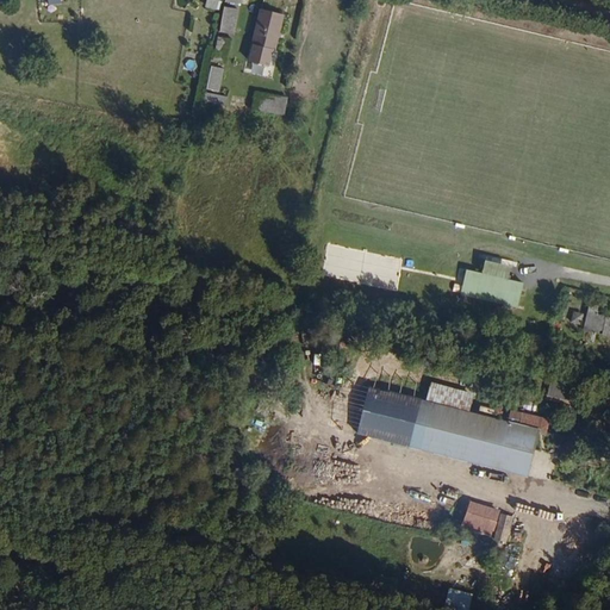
[(221,16),(225,0),(213,0),(210,12),(221,16)]
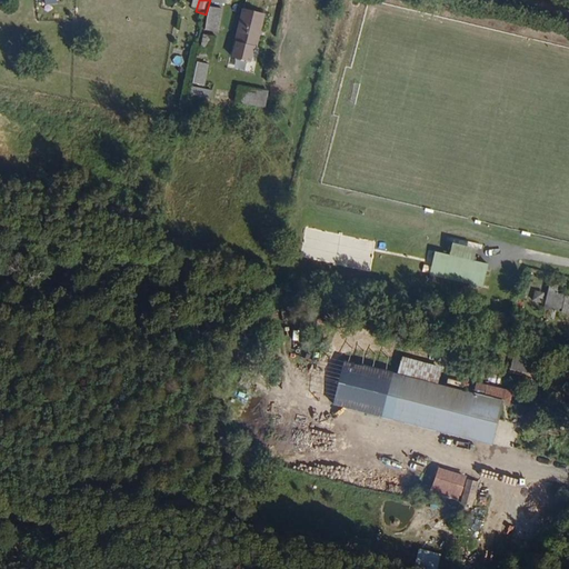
[(221,37),(228,15),(216,11),(208,33),(221,37)]
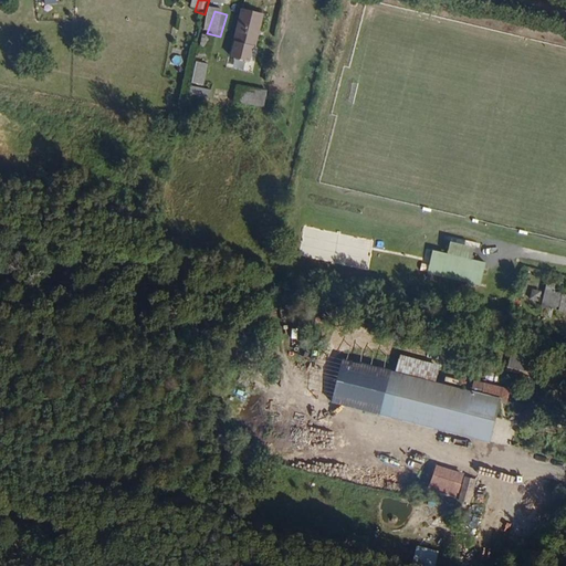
[(259,56),(269,22),(248,16),(238,49),(240,49),(238,53),(254,59),(255,55),(259,56)]
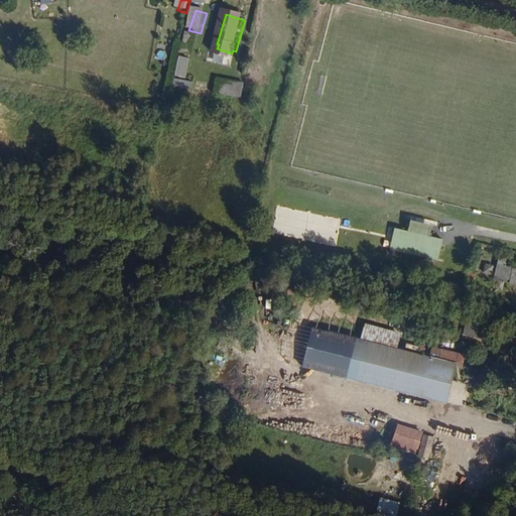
[(191,57),(198,39),(187,35),(181,54),(191,57)]
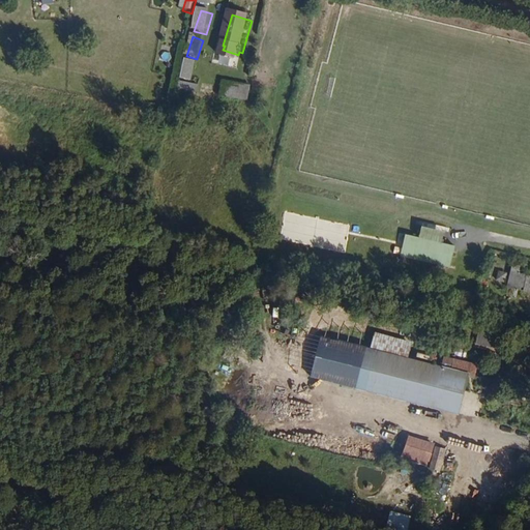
[(189,85),(196,65),(184,62),(178,82),(189,85)]
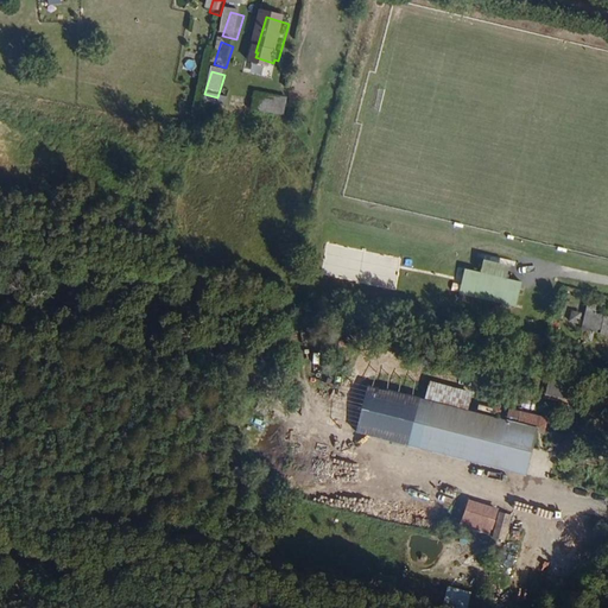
[(258,88),(261,74),(257,73),(252,87),(258,88)]
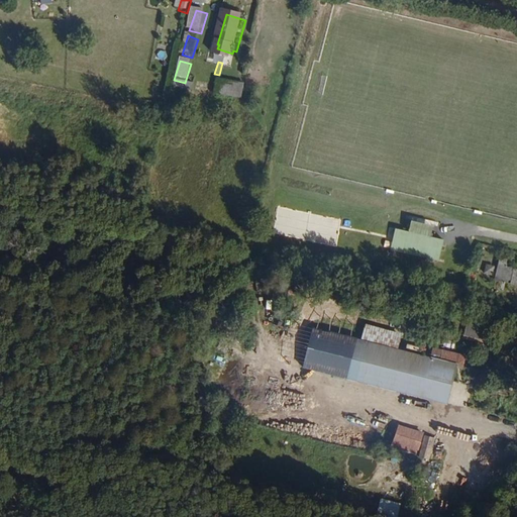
[(190,94),(192,87),(173,82),(172,89),(190,94)]
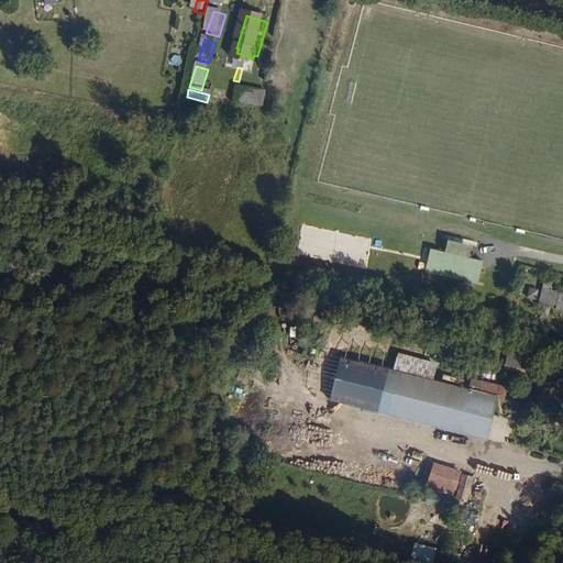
[(260,117),(264,100),(235,92),(231,109),(260,117)]
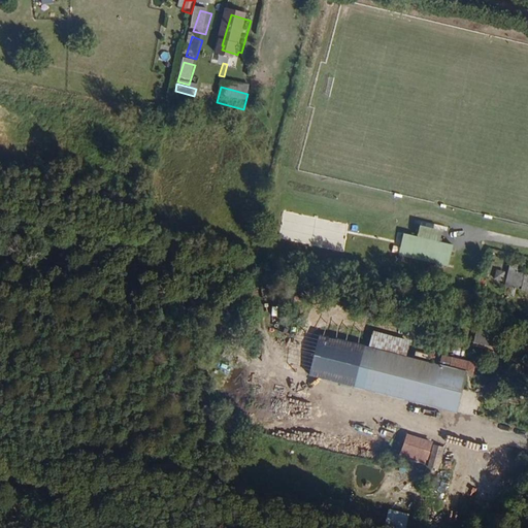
[(213,96),(198,92),(197,98),(211,101),(213,96)]
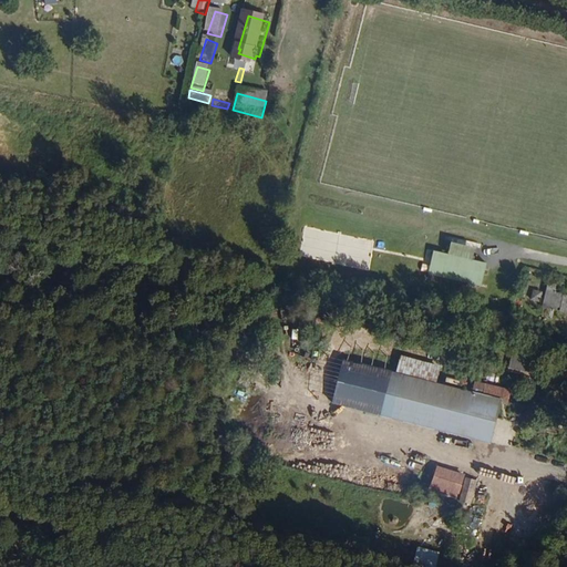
[(471,260),(474,247),(450,241),(446,254),(471,260)]
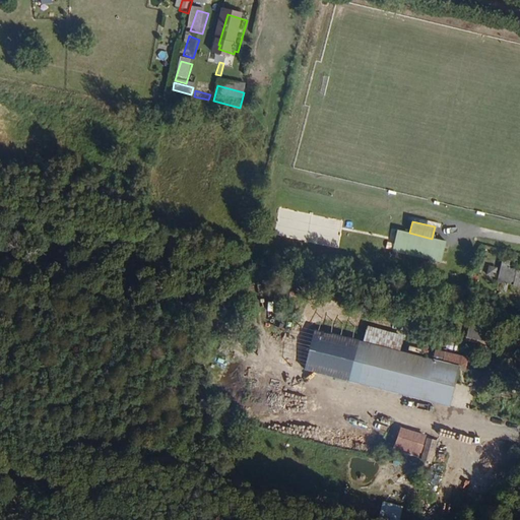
[(440,263),(445,242),(432,239),(409,233),(396,230),(391,251),(440,263)]
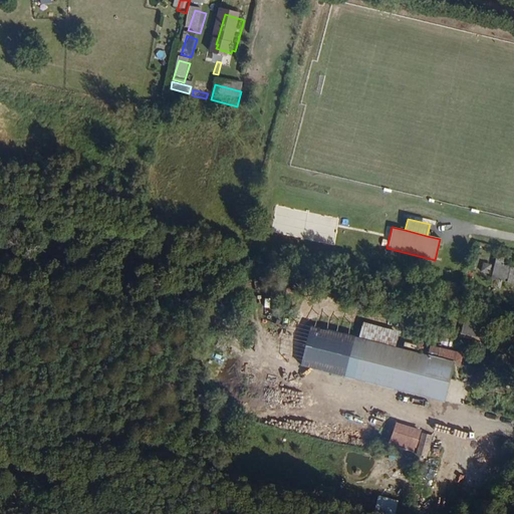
[(484,261),(482,272),(489,273),(491,263),(484,261)]
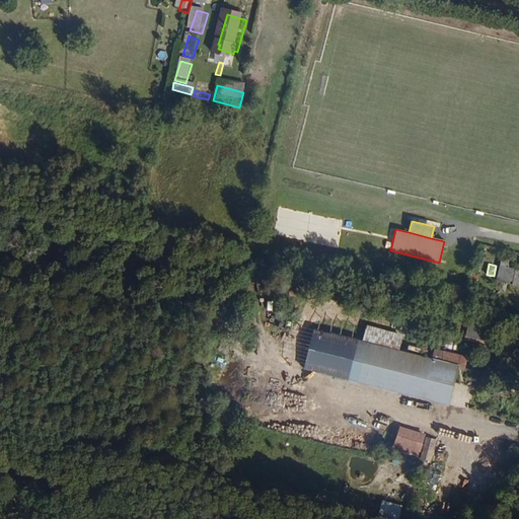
[(518,273),(501,269),(497,284),(518,289),(518,273)]
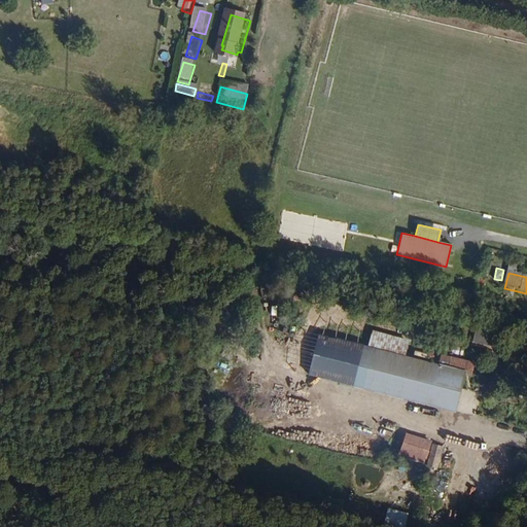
[(478,325),(472,341),(494,348),(499,332),(478,325)]
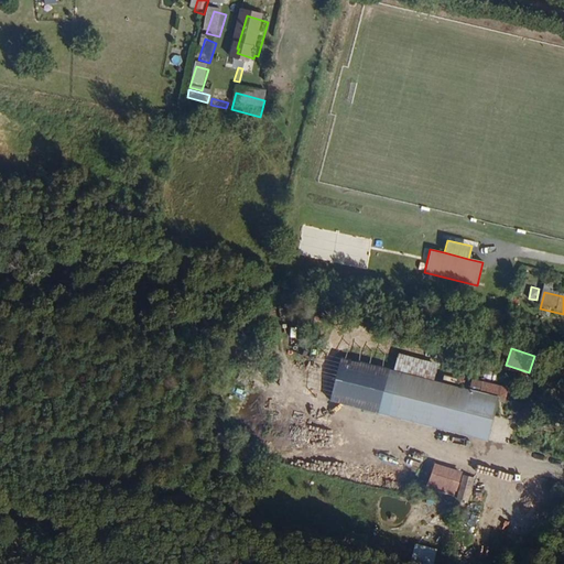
[(464,433),(475,390),(393,370),(383,413),(464,433)]
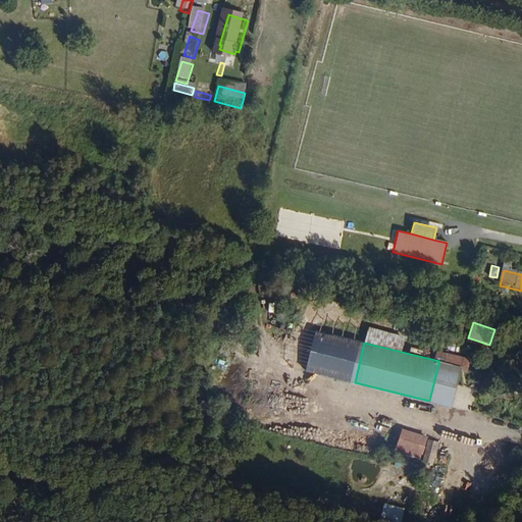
[(456,407),(465,367),(439,361),(429,401),(456,407)]
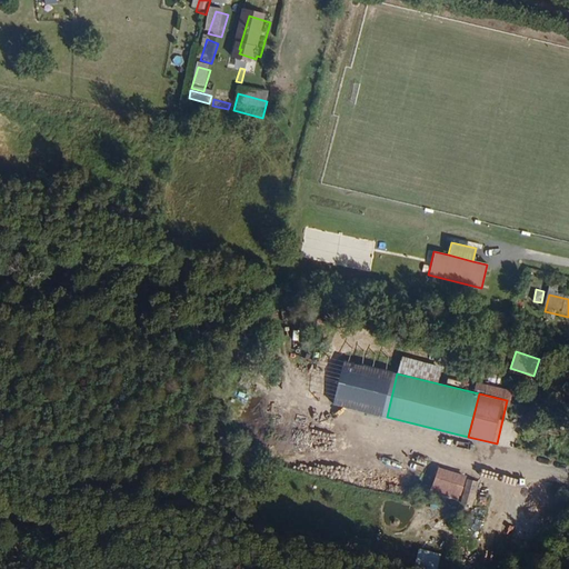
[(459,500),(468,476),(439,466),(430,490),(459,500)]
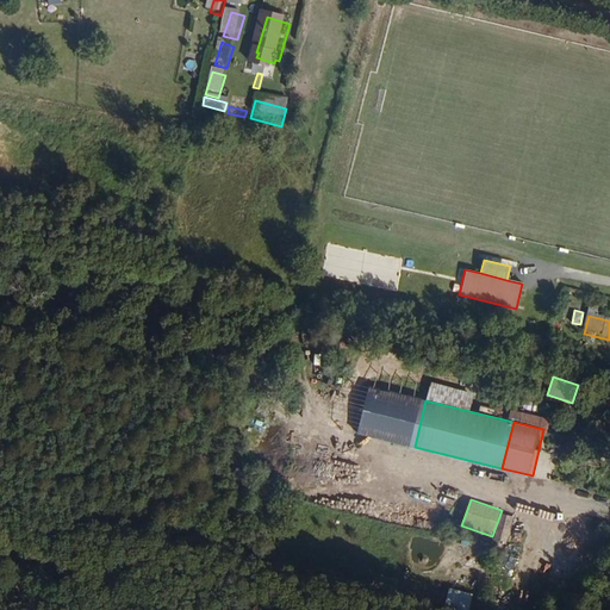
[(512,543),(518,517),(506,514),(500,540),(512,543)]
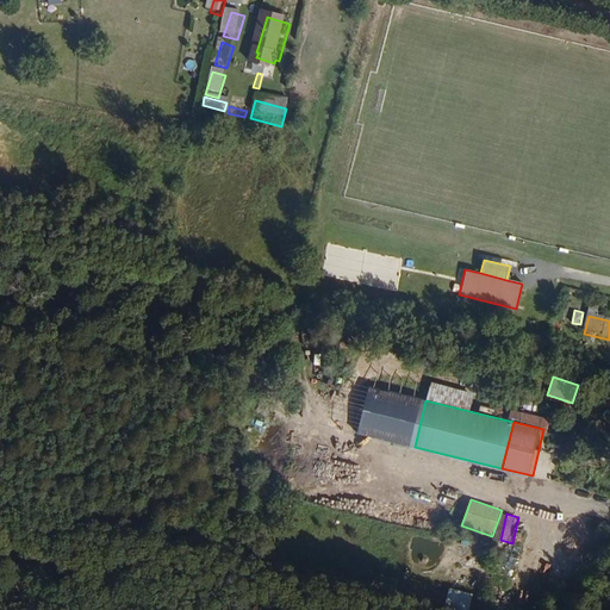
[(449,587),(446,605),(465,609),(468,609),(473,592),(449,587)]
